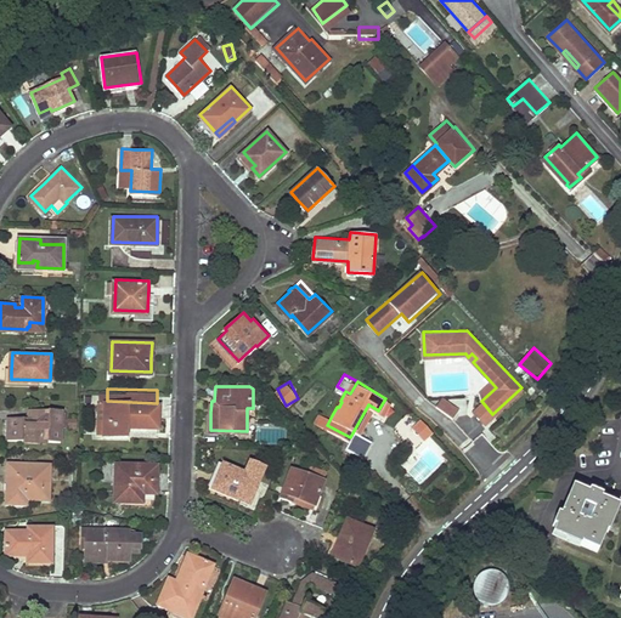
[(456,418),(462,408),(444,397),(438,407),(456,418)]
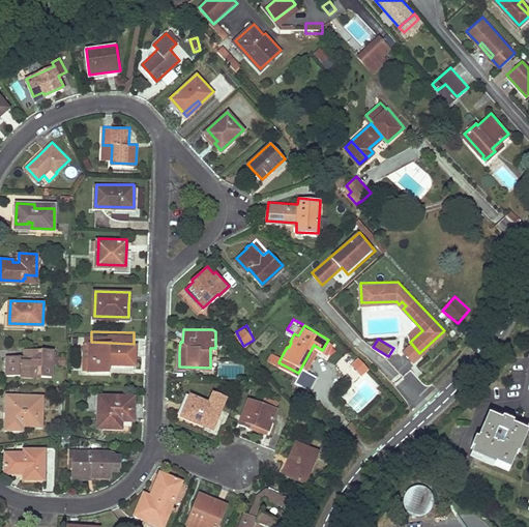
[(136,352),(137,344),(134,344),(91,342),(89,367),(89,370),(110,370),(110,361),(125,362),(125,359),(136,359),(136,352)]
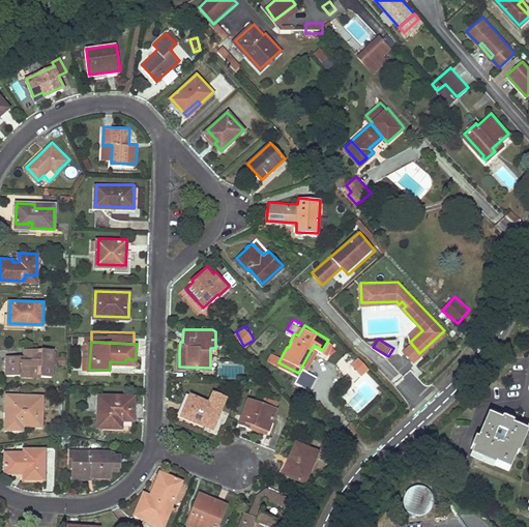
[(419,353),(410,342),(403,349),(412,359),(419,353)]
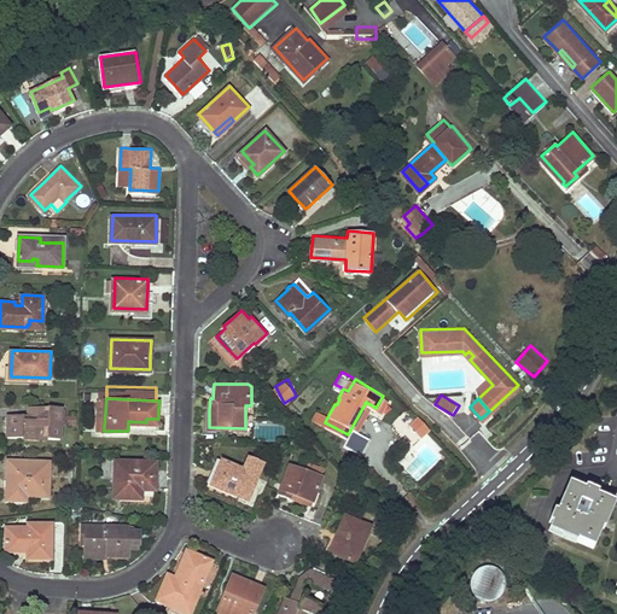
[(364,421),(372,405),(366,402),(348,434),(354,438),(364,421)]
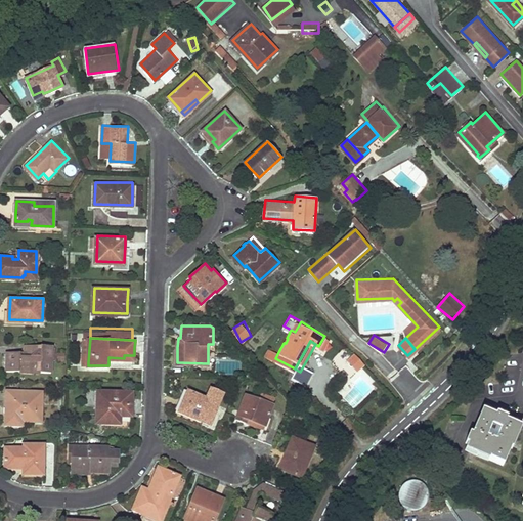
[(7,357),(7,370),(51,370),(52,345),(26,344),(26,354),(19,353),(19,352),(8,351),(7,357)]
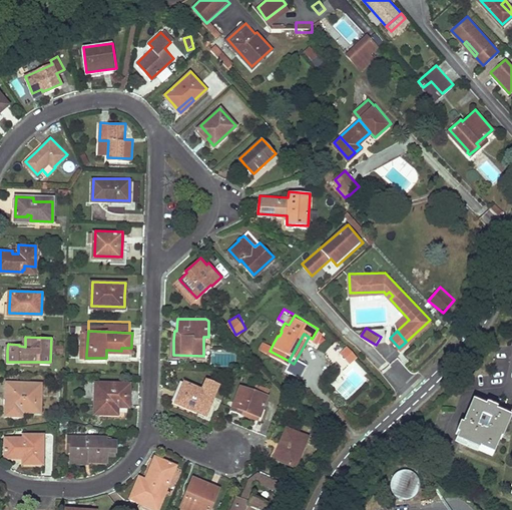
[(270,351),(274,343),(264,338),(260,345),(270,351)]
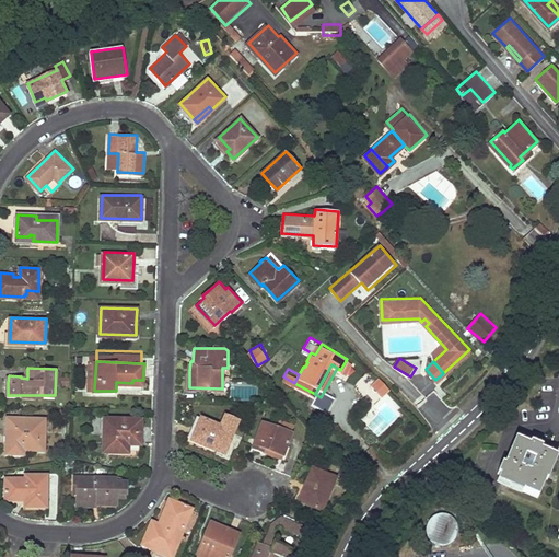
[(382,378),(374,385),(381,394),(389,386),(382,378)]
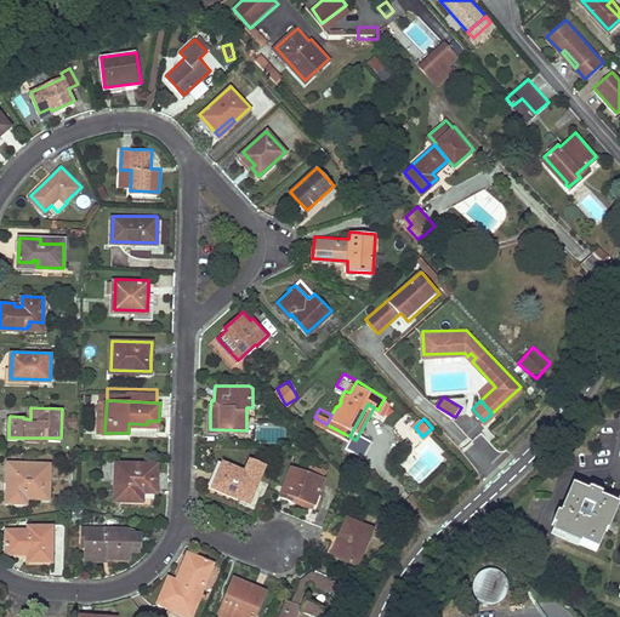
[(51,462),(10,461),(9,469),(7,501),(28,501),(28,496),(50,496),(51,462)]
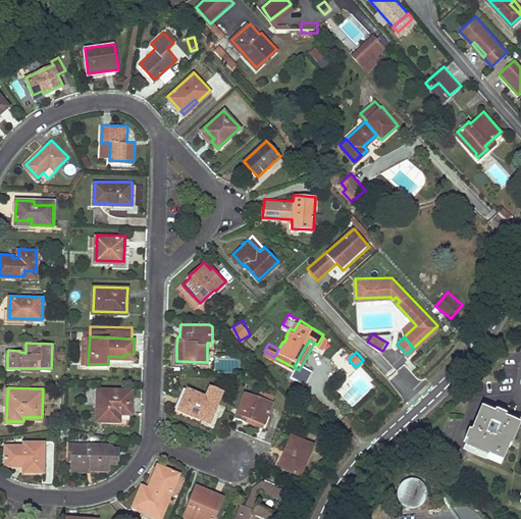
[(218,400),(189,387),(183,401),(179,408),(210,421),(218,400)]
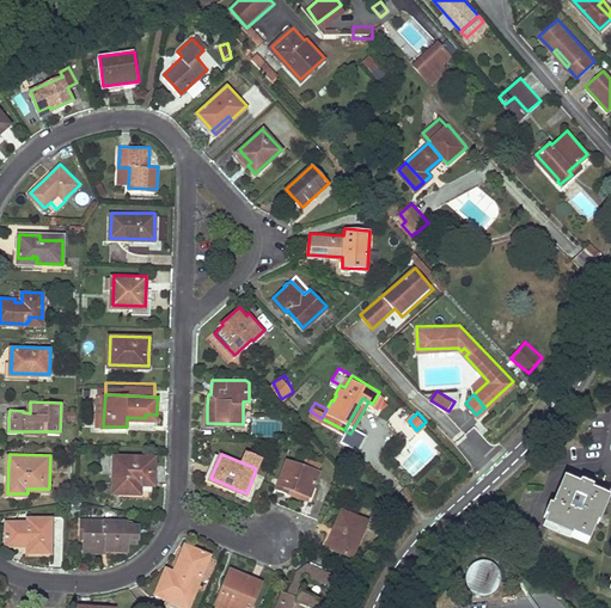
[(154,472),(154,456),(114,455),(114,481),(118,481),(118,492),(141,492),(141,483),(154,483),(154,472)]
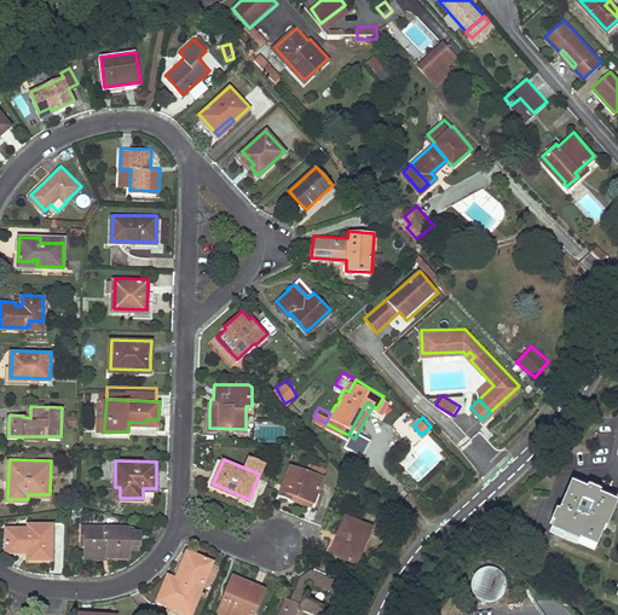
[(323,476),(292,465),(281,493),(293,497),(294,493),(301,495),(315,500),(323,476)]
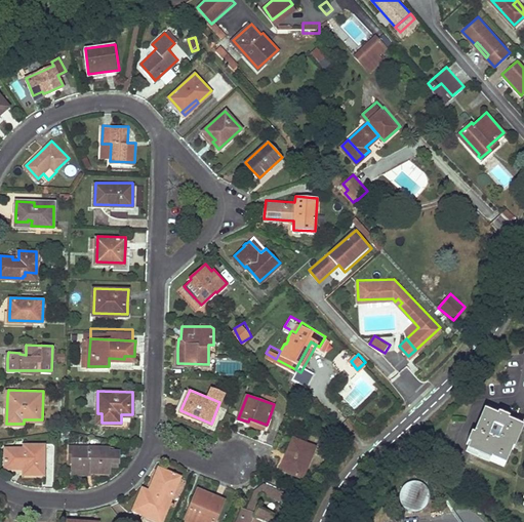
[(470,449),(504,464),(520,426),(483,410),(467,447),(470,449)]
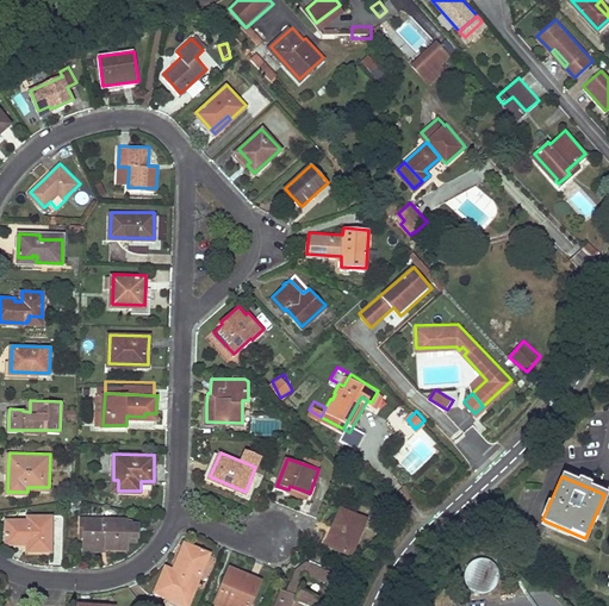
[(330,535),(327,542),(350,553),(366,518),(342,508),(330,535)]
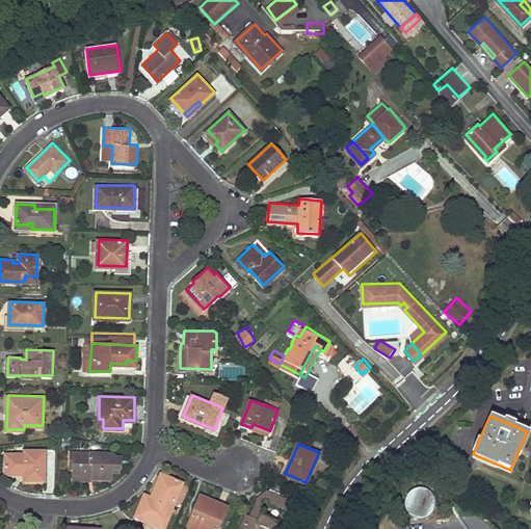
[(26,455),(6,454),(5,473),(24,473),(28,474),(28,479),(33,480),(40,480),(44,480),(45,451),(26,451),(26,455)]
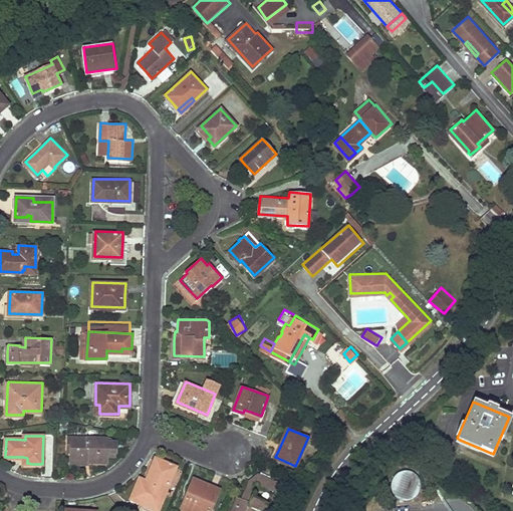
[(106,441),(106,438),(69,436),(68,447),(71,448),(71,458),(86,459),(86,457),(90,457),(90,462),(107,462),(107,457),(107,452),(115,452),(115,447),(115,442),(106,441)]
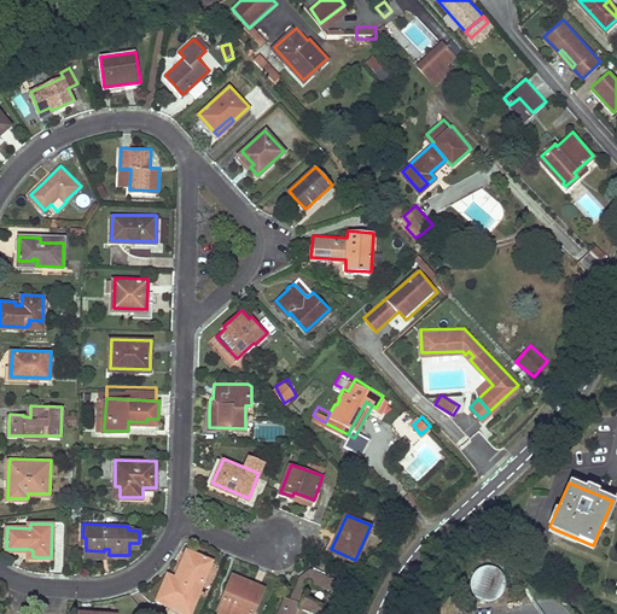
[(166,580),(158,597),(188,609),(201,580),(203,582),(213,559),(190,548),(178,574),(169,571),(166,580)]
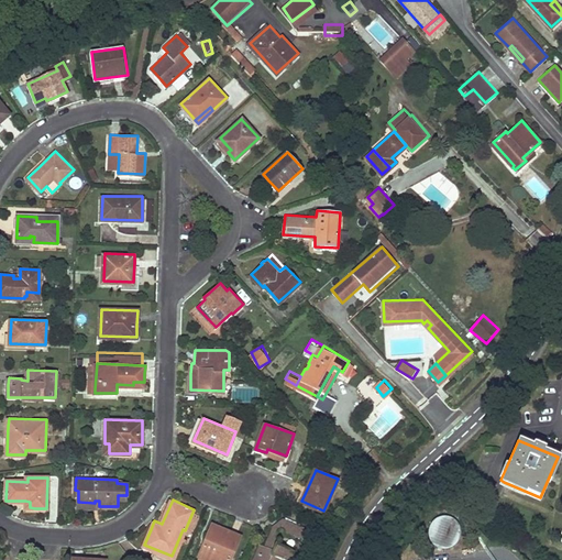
[(445,513),(442,513),(439,514),(436,515),(433,517),(431,519),(429,522),(428,525),(428,528),(428,531),(429,535),(431,538),(433,540),(436,542),(439,544),(442,545),(445,545),(449,545),(452,542),(454,541),(456,538),(459,536),(460,533),(460,529),(460,526),(459,523),(456,519),(454,517),(452,515),(449,514),(445,513)]
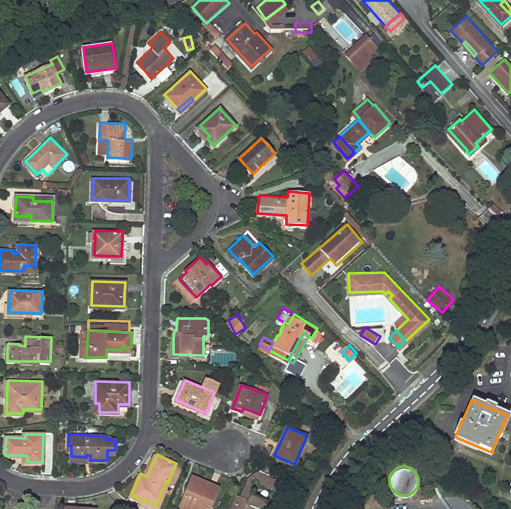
[(249,479),(242,495),(248,498),(251,493),(249,492),(255,479),(258,472),(249,479)]
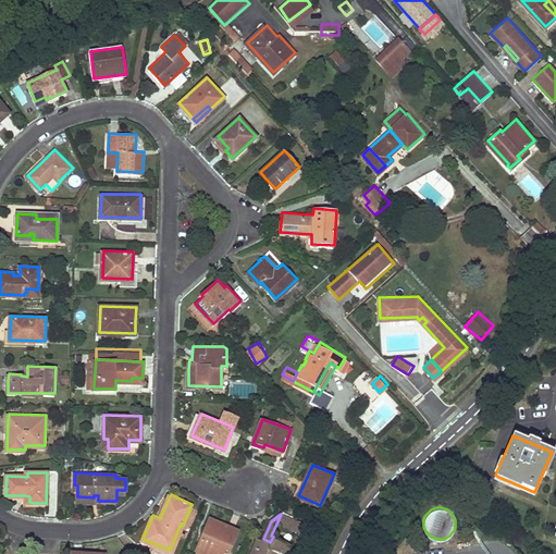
[(281,514),(278,521),(296,530),(299,521),(281,514)]
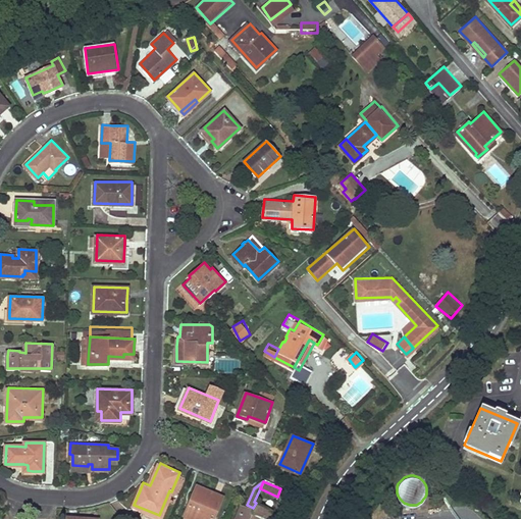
[(198,485),(186,513),(199,518),(212,518),(222,496),(211,490),(198,485)]
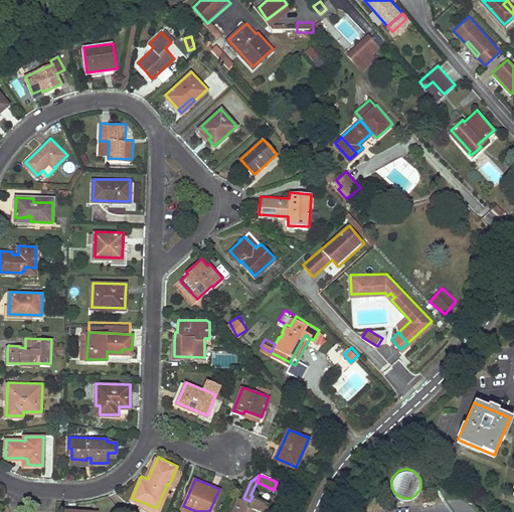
[(233,509),(231,511),(258,511),(260,510),(264,511),(265,511),(269,503),(252,496),(249,501),(243,498),(241,497),(237,506),(239,507),(237,511),(233,509)]
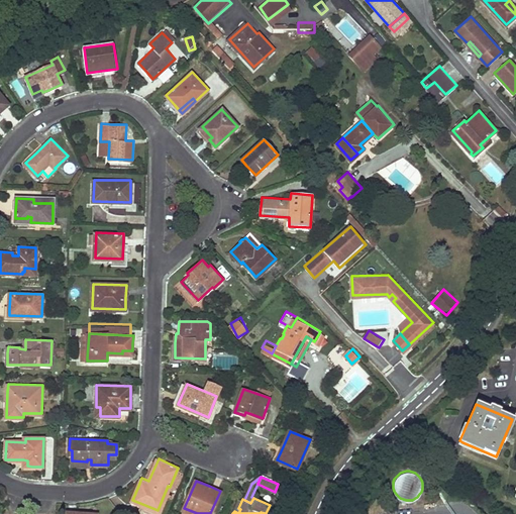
[(239,498),(234,511),(238,513),(240,509),(238,508),(242,499),(239,498)]
